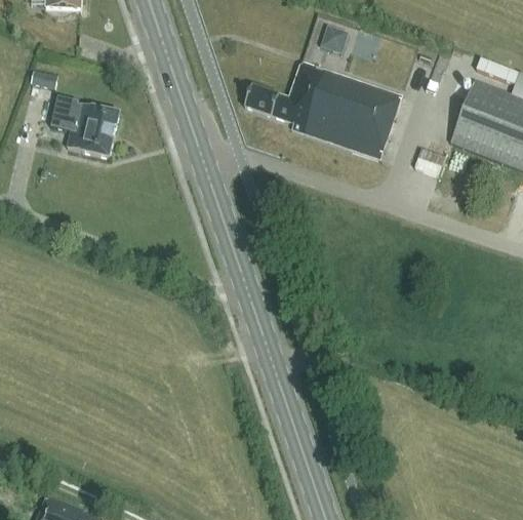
[(329,23),(323,44),(345,51),(352,29),(329,23)]
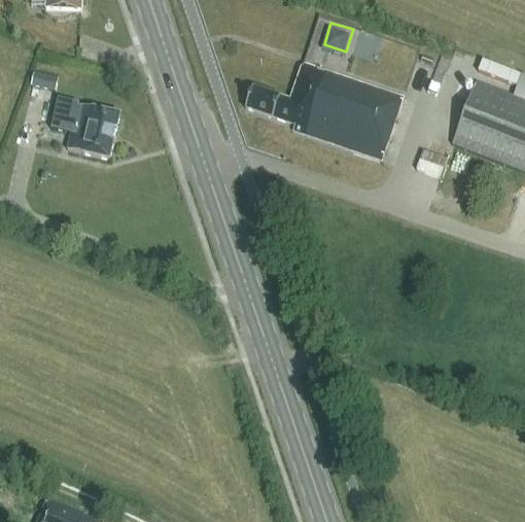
[(380,159),(403,96),(302,61),(289,97),(251,83),(244,105),(293,123),(292,128),(380,159)]
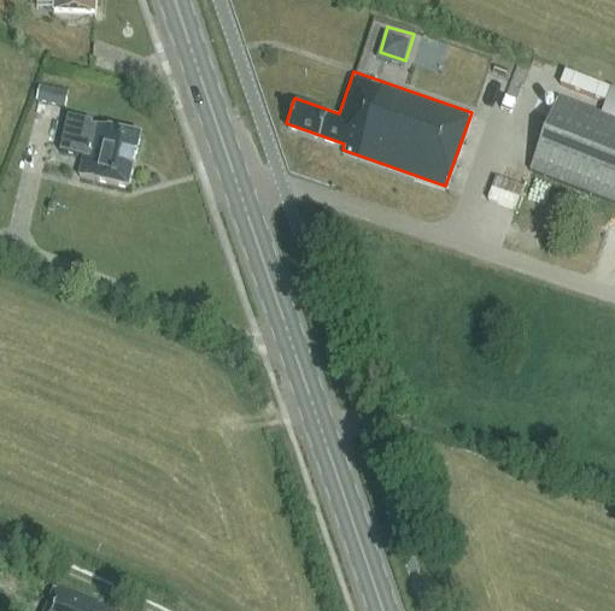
[(63,104),(65,89),(37,83),(34,98),(63,104)]
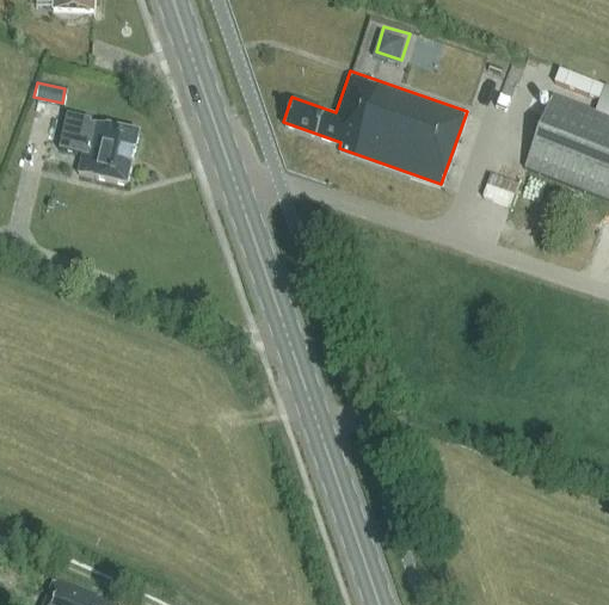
[(608,116),(549,94),(523,166),(608,198),(608,116)]
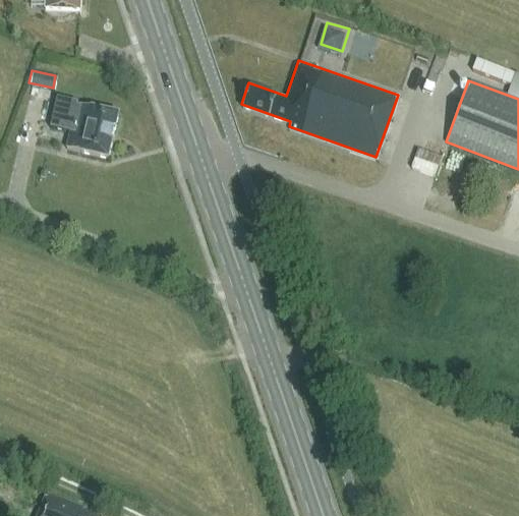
[(55,95),(48,125),(69,130),(65,146),(107,155),(117,111),(76,102),(76,100),(55,95)]
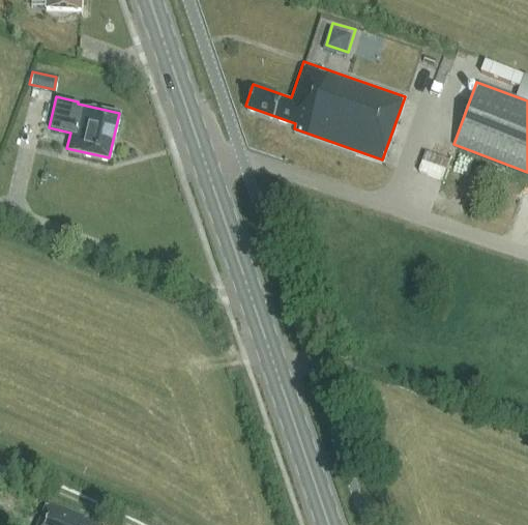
[(100,524),(83,518),(85,514),(47,499),(36,524),(100,524)]
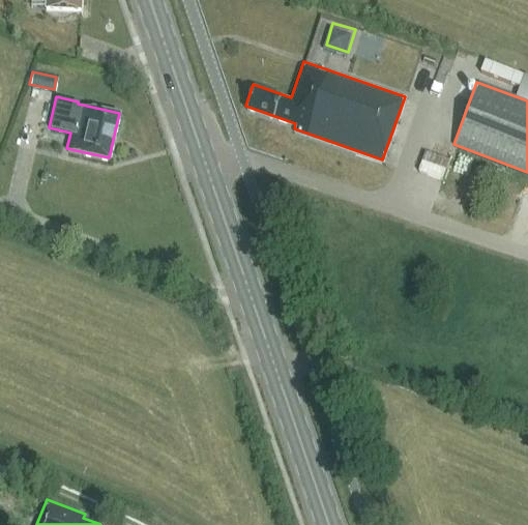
All buildings are outlined.
